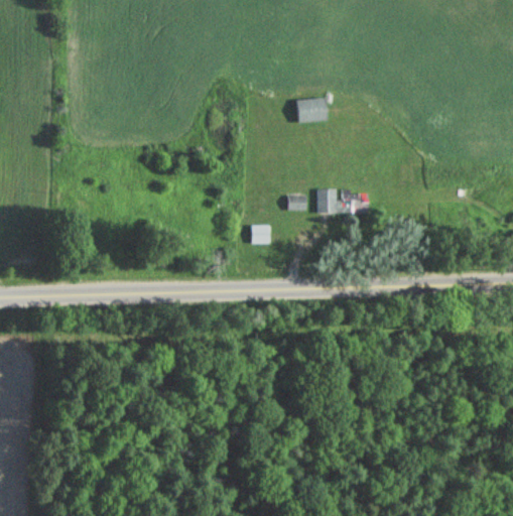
[(327,122),(326,99),(296,100),(296,122),(327,122)]
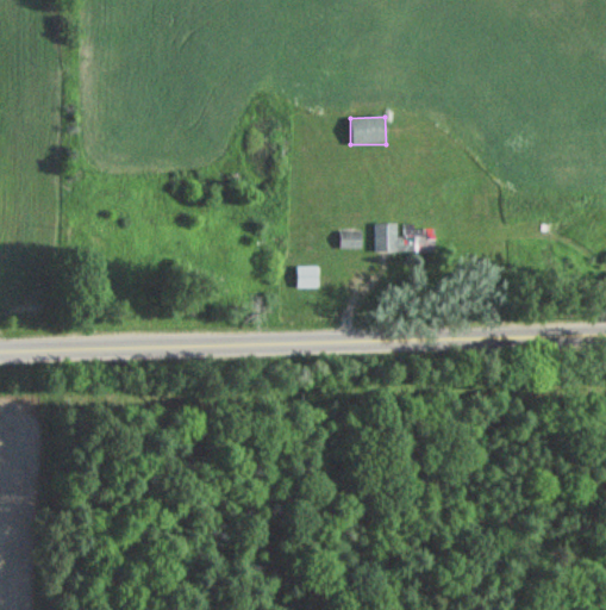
[(362,213),(362,194),(348,194),(348,213),(362,213)]
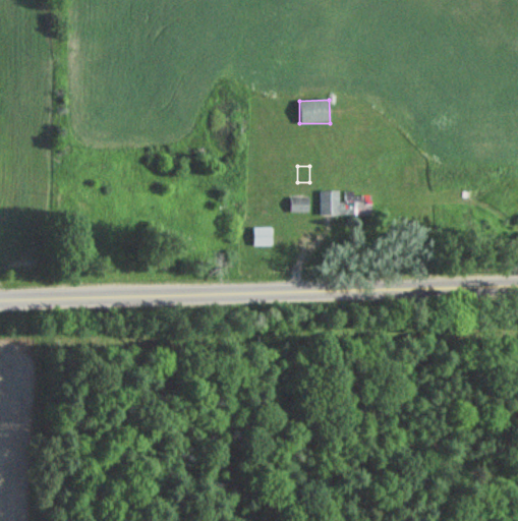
[(322,191),(322,216),(373,215),(373,194),(343,194),(343,191),(322,191)]
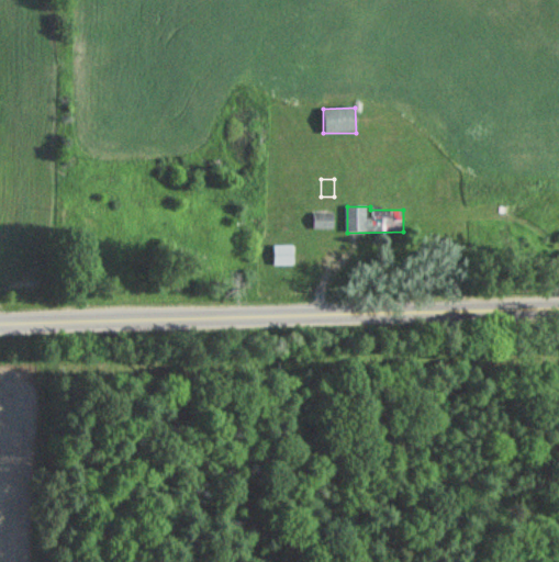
[(334,213),(314,213),(314,229),(334,229),(334,213)]
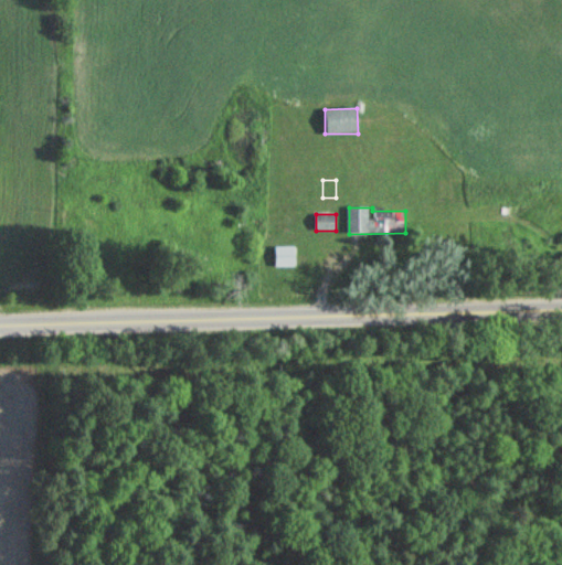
[(276,267),(296,267),(296,247),(276,247),(276,267)]
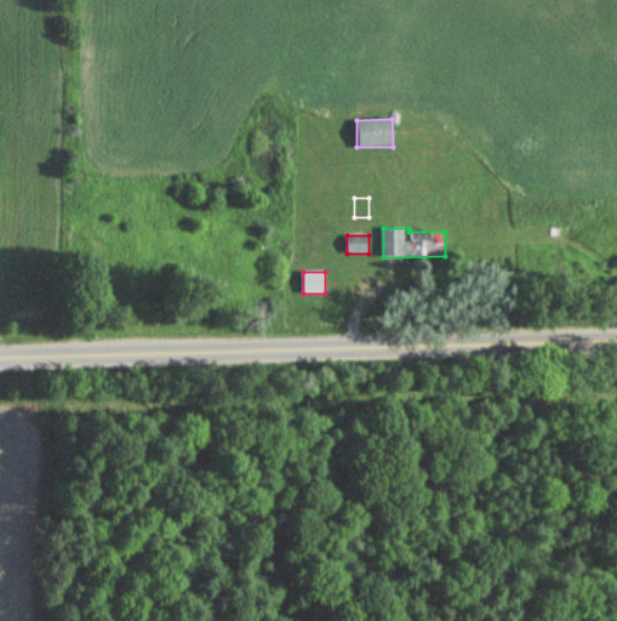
All buildings are outlined.
